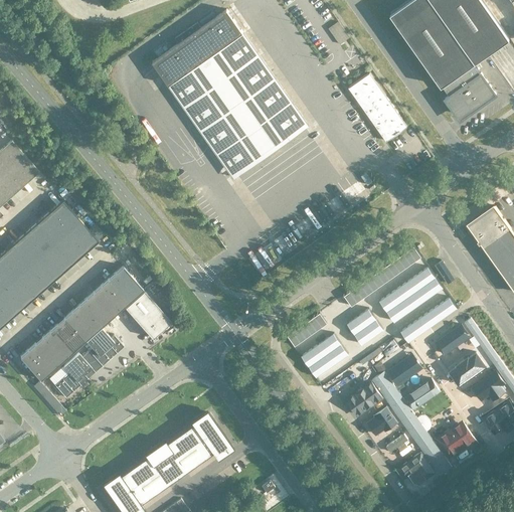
[(410,0),(389,15),(448,98),(444,100),(456,116),(456,115),(465,117),(465,118),(496,96),(481,74),(480,74),(473,65),(509,39),(481,0),(410,0)]
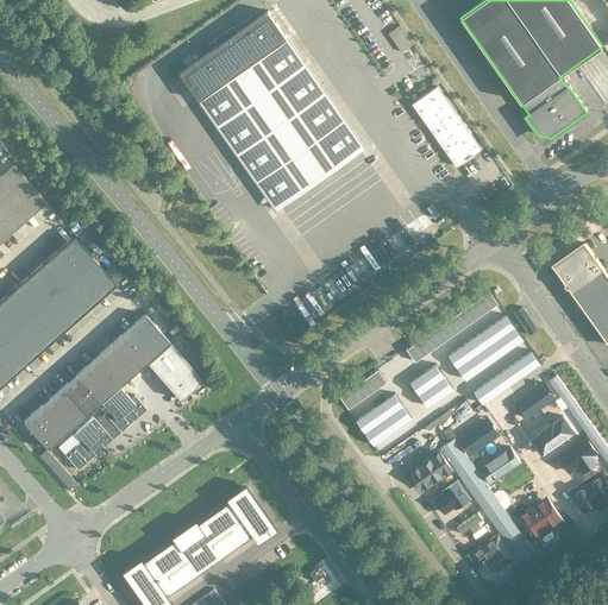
[(210,54),(180,75),(199,102),(210,117),(296,56),(286,41),(287,41),(268,13),(237,35),(232,30),(206,48),(210,54)]
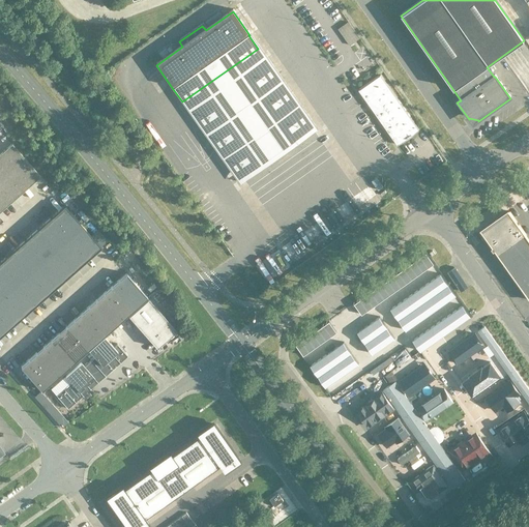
[(317,132),(258,49),(182,101),(240,185),(317,132)]
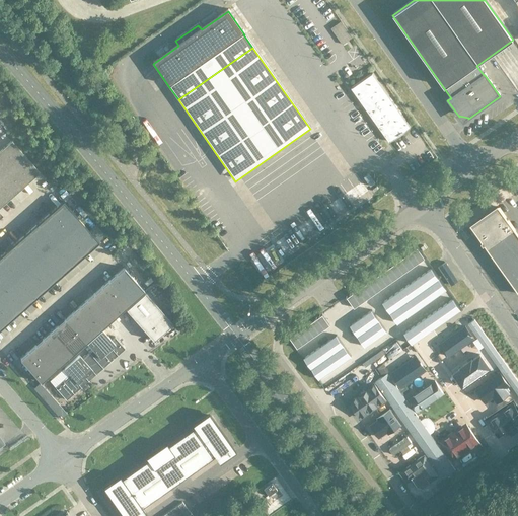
[(372,75),(351,90),(388,144),(390,143),(392,142),(397,139),(401,136),(405,133),(410,130),(372,75)]
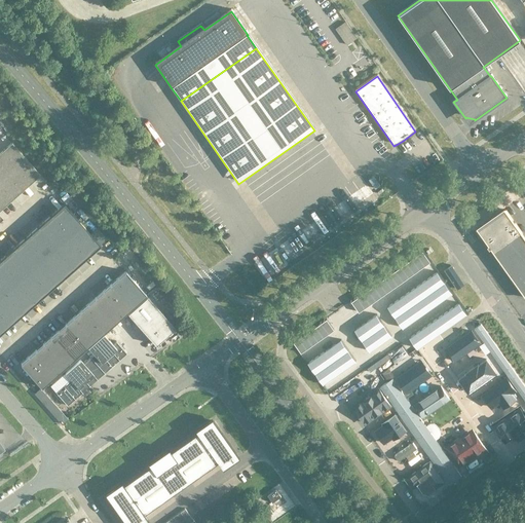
[(0,212),(39,177),(11,145),(0,154),(0,212)]
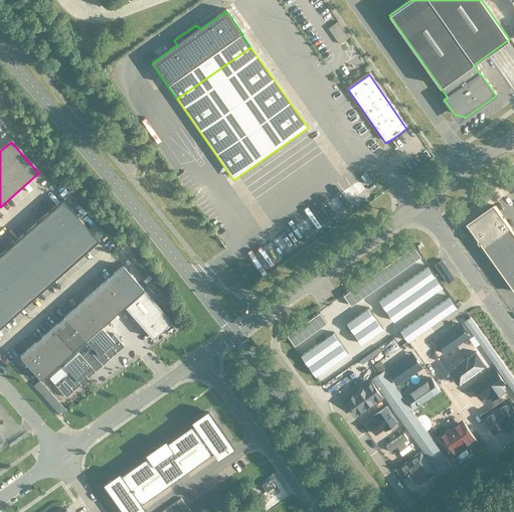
[(0,327),(98,242),(61,201),(0,254),(0,327)]
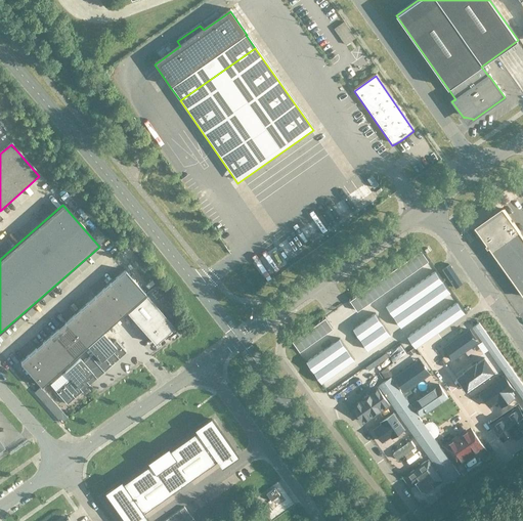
[(522,239),(504,212),(476,231),(522,298),(522,239)]
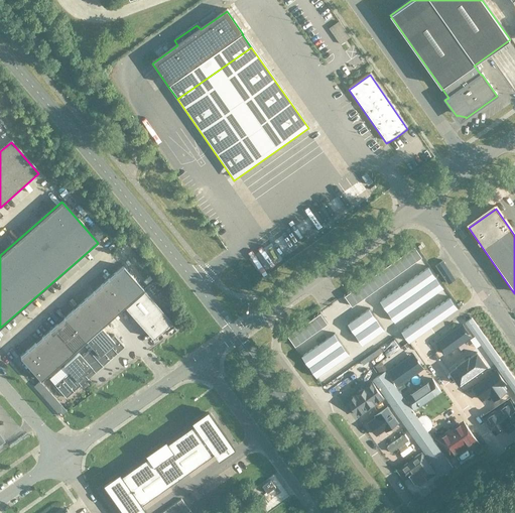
[(414,249),(408,253),(416,263),(421,259),(414,249)]
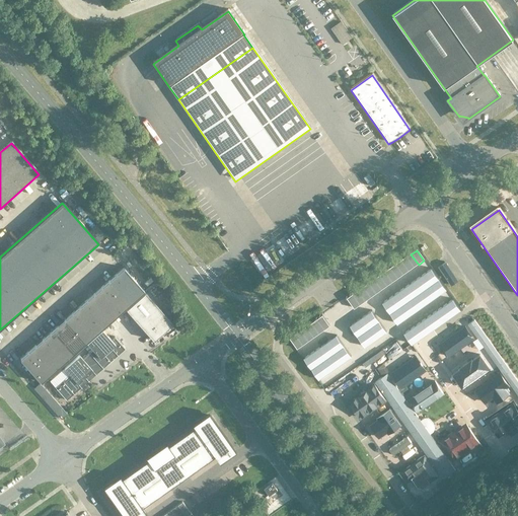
[(411,254),(405,259),(413,269),(419,265),(411,254)]
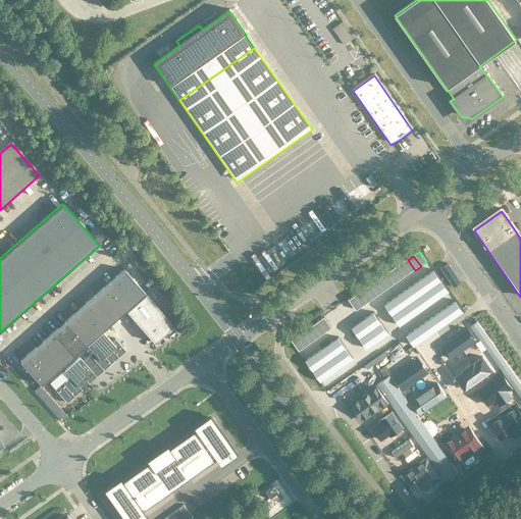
[(408,260),(403,263),(410,274),(415,270),(408,260)]
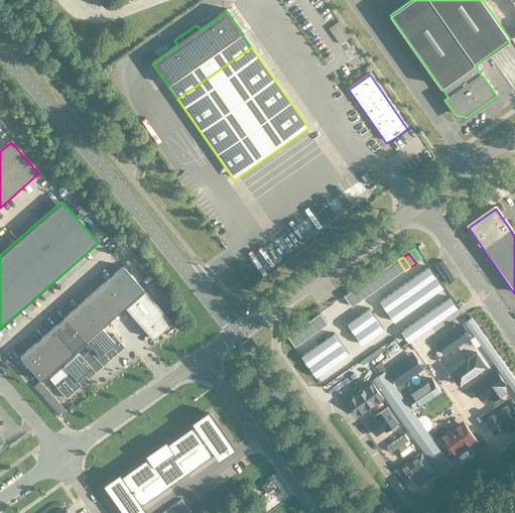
[(398,260),(392,264),(400,274),(405,271),(398,260)]
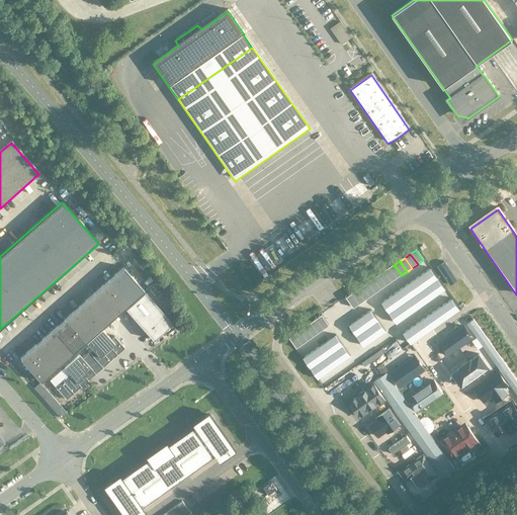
[(394,265),(389,269),(396,279),(402,275),(394,265)]
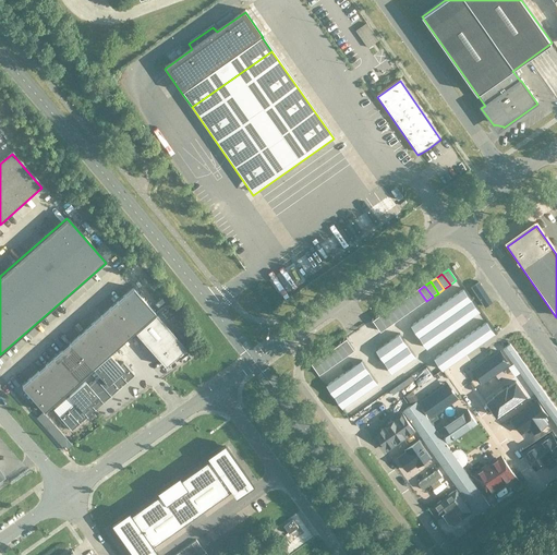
[(132,290),(21,388),(43,413),(107,358),(108,357),(155,315),(132,290)]
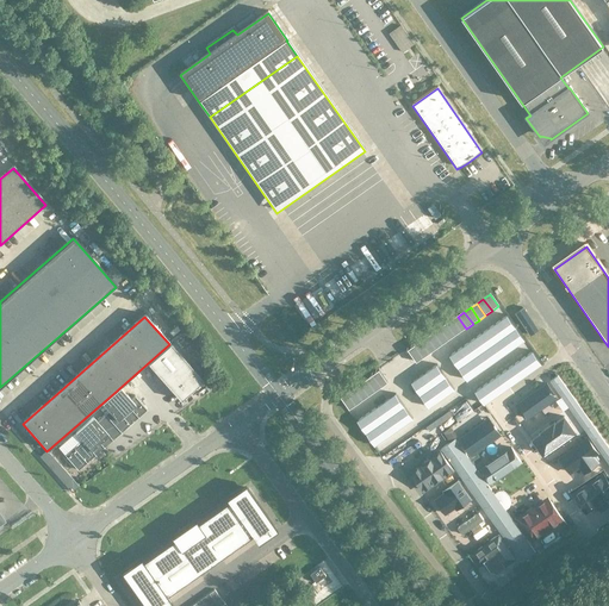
[(458,317),(452,322),(460,333),(466,329),(458,317)]
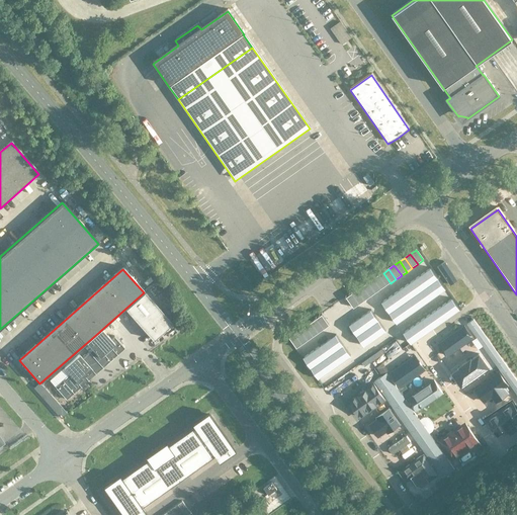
[(430,270),(424,274),(432,284),(437,280),(430,270)]
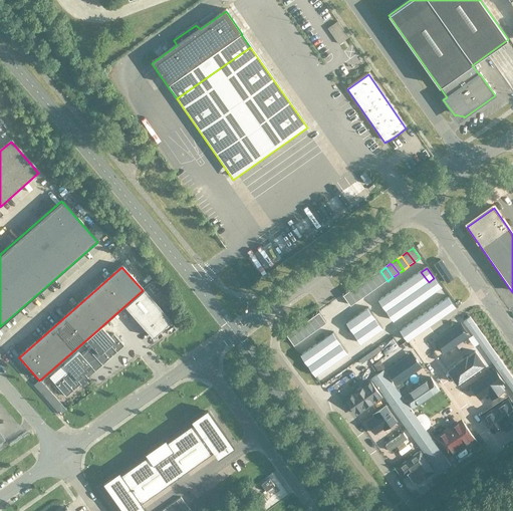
[(380,271),(374,274),(382,285),(388,281),(380,271)]
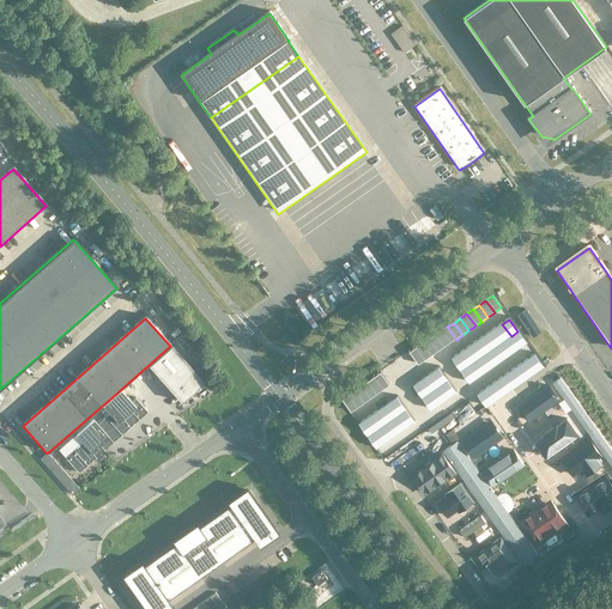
[(502,324),(496,328),(504,341),(511,336),(502,324)]
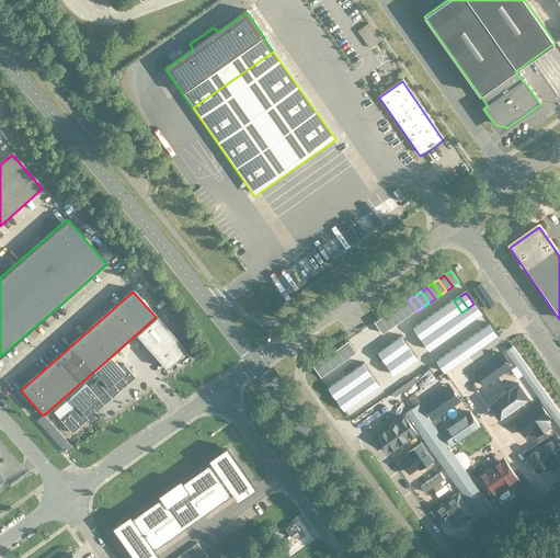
[(409,299),(403,304),(411,315),(418,311),(409,299)]
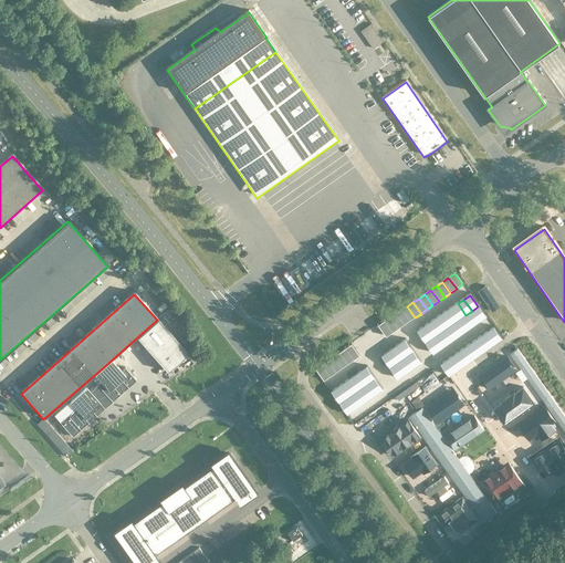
[(458,303),(452,308),(460,320),(466,315),(458,303)]
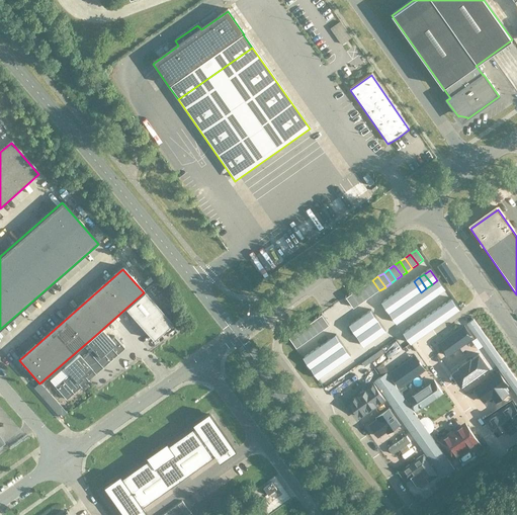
[(372,280),(367,284),(374,294),(379,290),(372,280)]
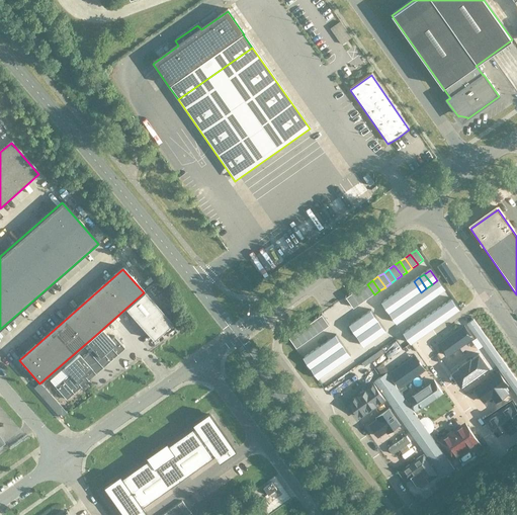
[(437,280),(432,284),(439,294),(444,290),(437,280)]
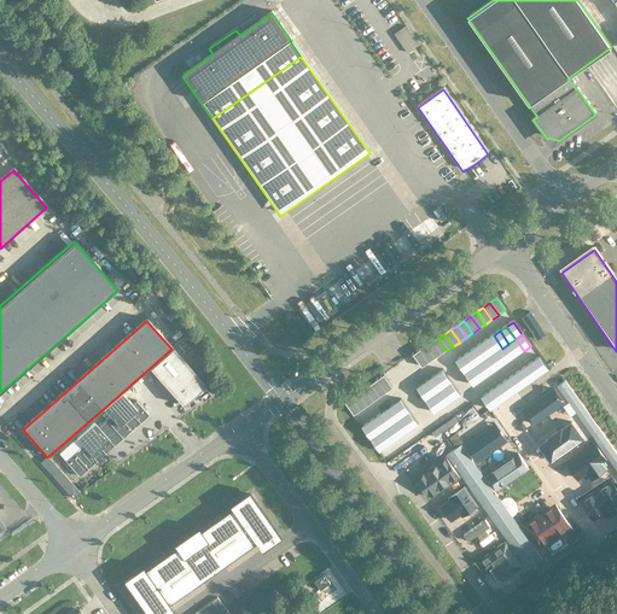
[(494,335),(487,340),(496,352),(502,349),(494,335)]
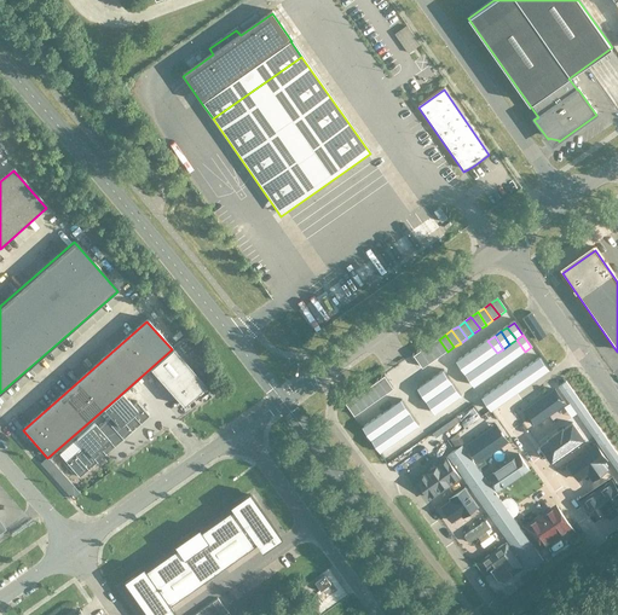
[(439,340),(432,344),(442,357),(448,352),(439,340)]
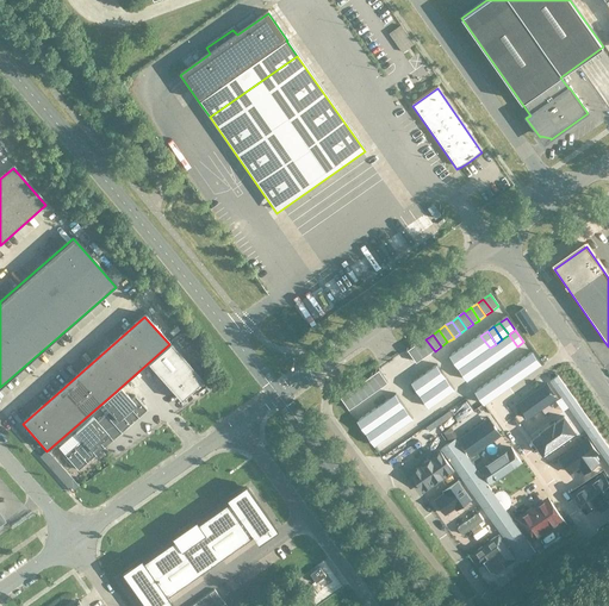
[(509,335),(502,339),(510,351),(517,347),(509,335)]
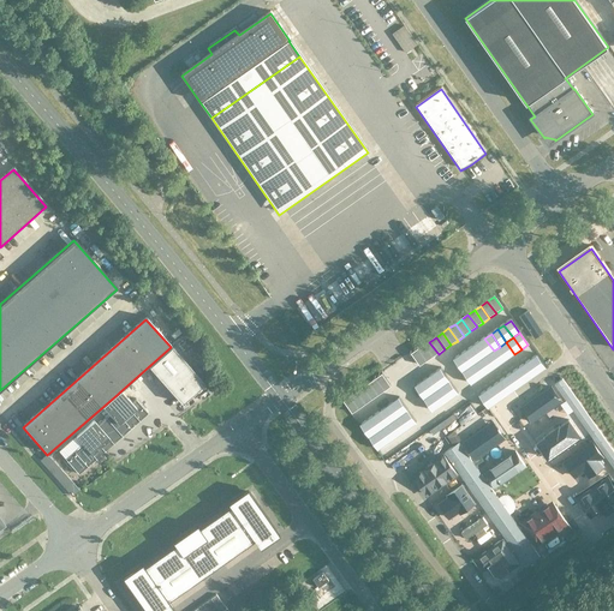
[(484,339),(478,343),(487,355),(494,351),(484,339)]
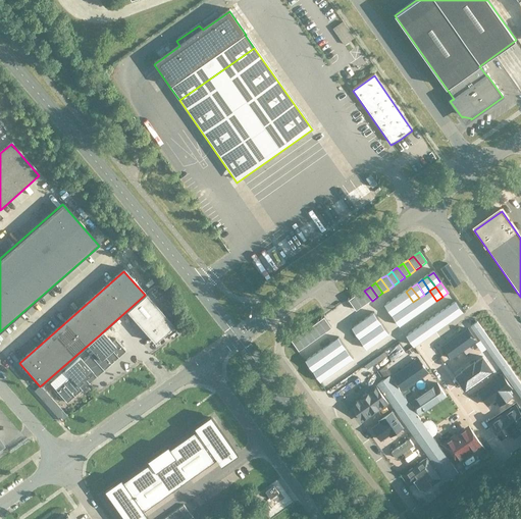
[(364,291),(359,294),(366,305),(372,301),(364,291)]
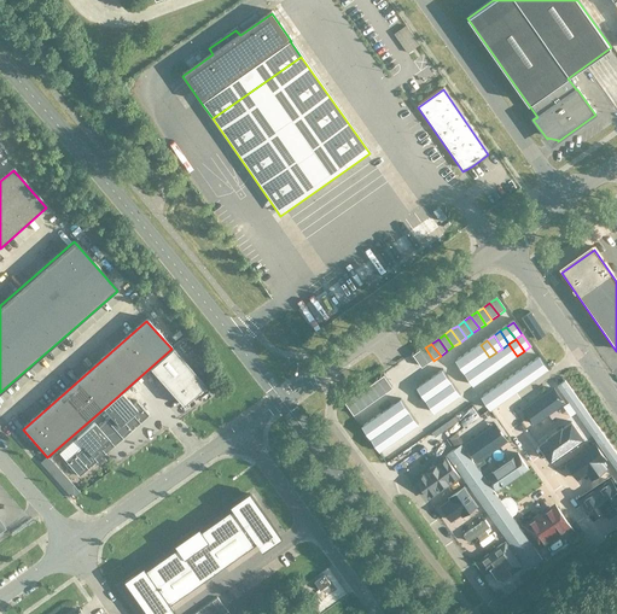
[(508,344),(502,349),(511,361),(517,356),(508,344)]
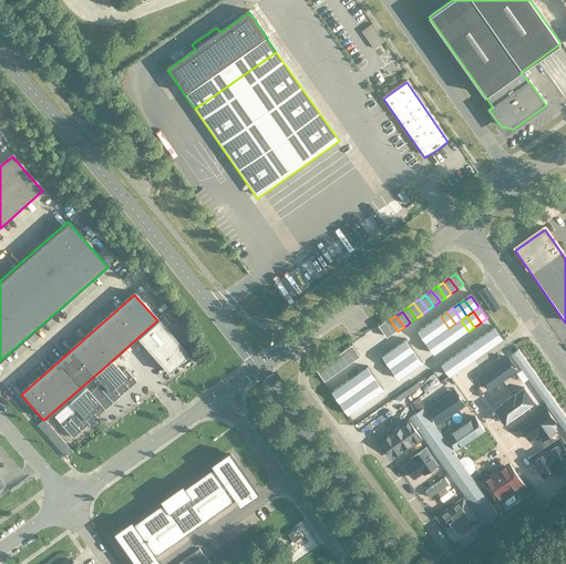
[(441,317),(435,320),(443,332),(449,328),(441,317)]
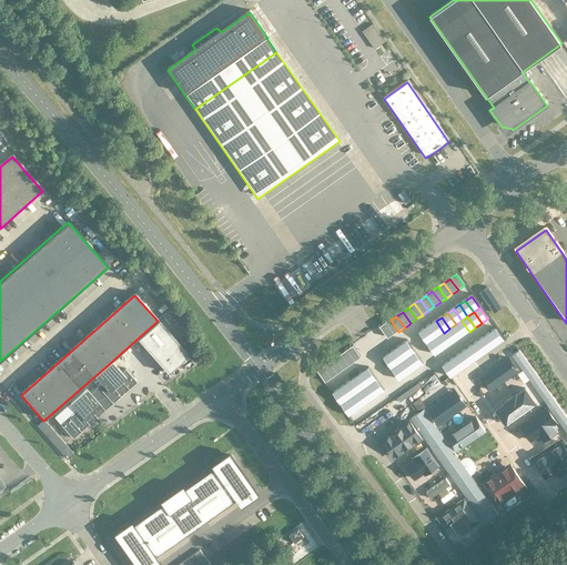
[(391,320),(385,324),(393,335),(398,332),(391,320)]
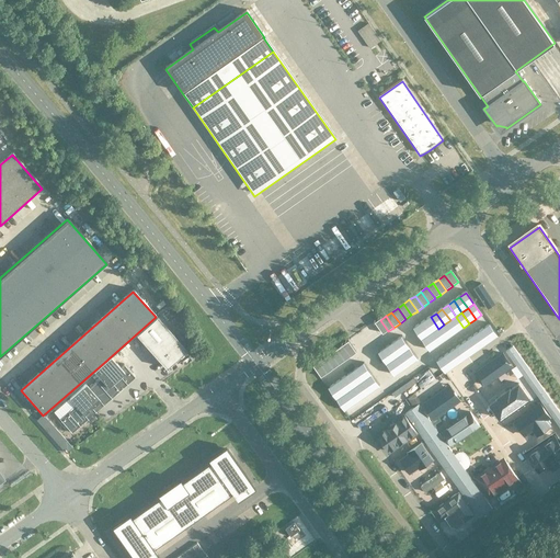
[(431,317),(424,321),(433,333),(438,329),(431,317)]
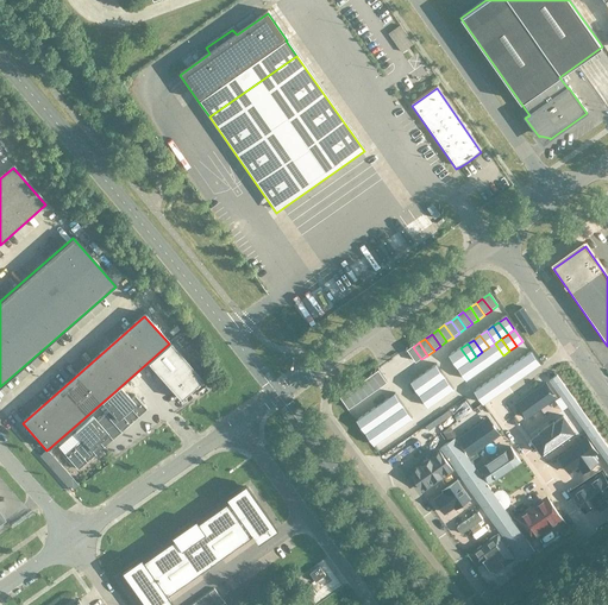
[(495,344),(489,347),(497,360),(503,355),(495,344)]
